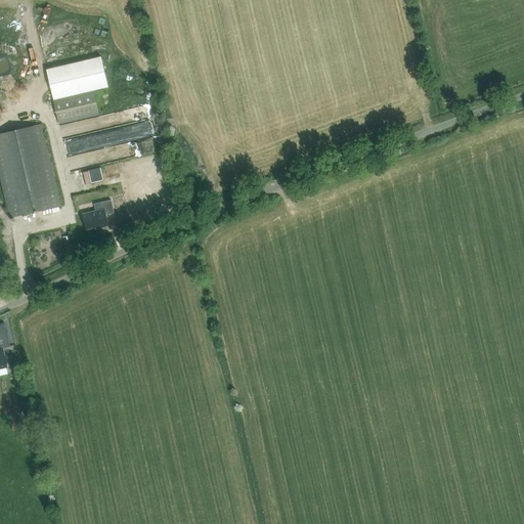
[(100,58),(46,71),(53,100),(93,91),(107,87),(100,58)]
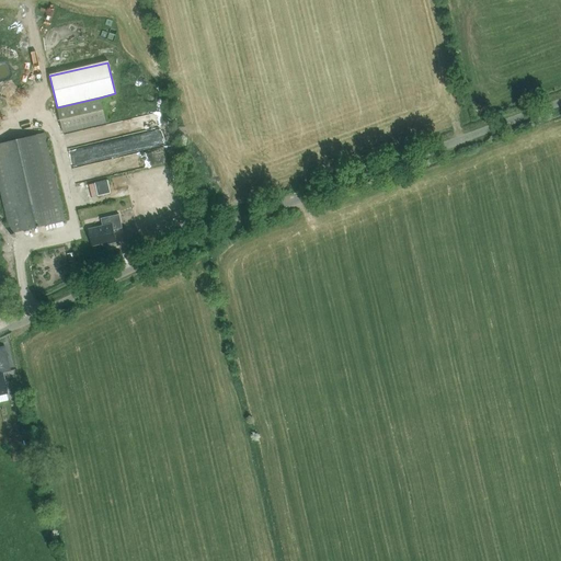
[(57,107),(64,133),(106,123),(100,98),(57,107)]
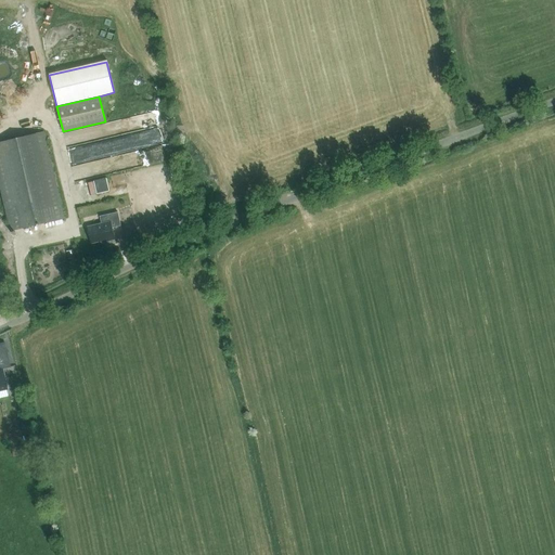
[(156,111),(105,121),(108,140),(105,141),(107,155),(163,143),(159,125),(156,111)]
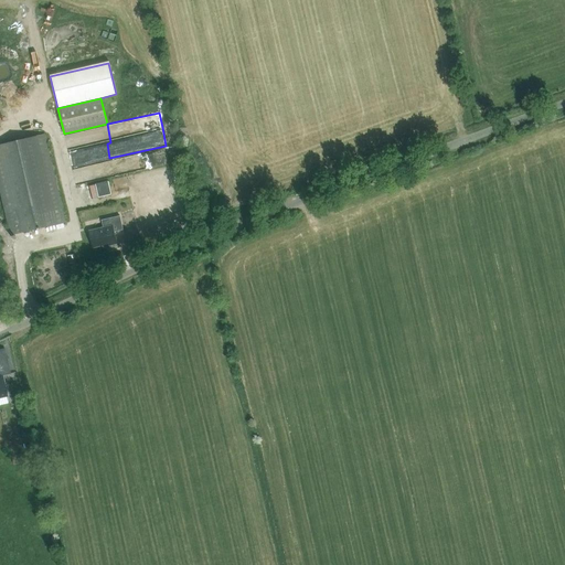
[(0,193),(9,234),(64,221),(44,132),(0,142),(0,193)]
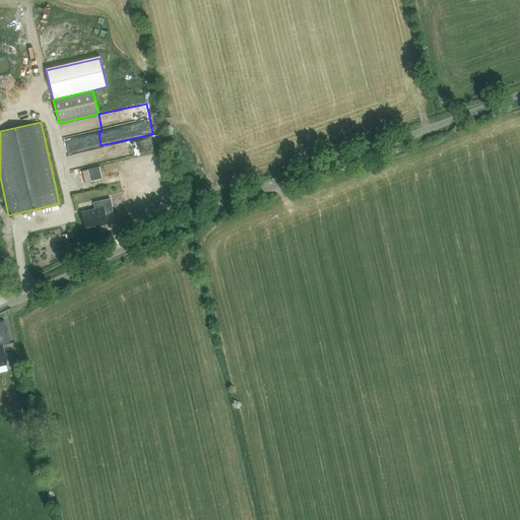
[(136,140),(140,153),(164,147),(159,134),(136,140)]
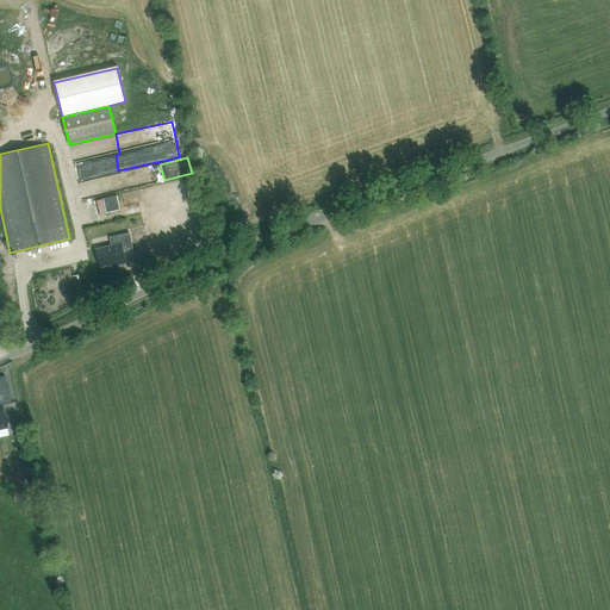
[(103,197),(106,211),(120,209),(117,193),(103,197)]
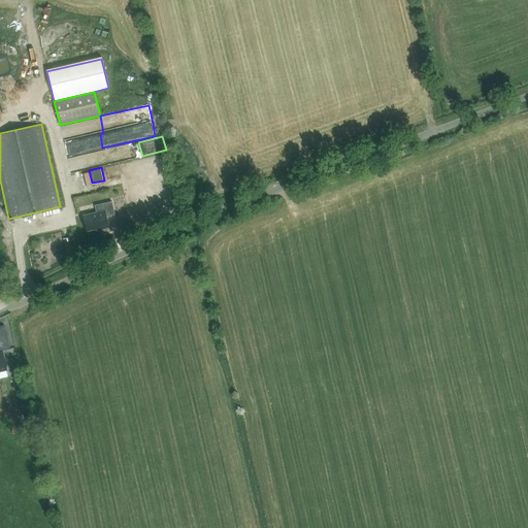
[(96,230),(108,227),(106,216),(114,213),(111,201),(94,204),(96,211),(83,215),(86,231),(95,229),(96,230)]
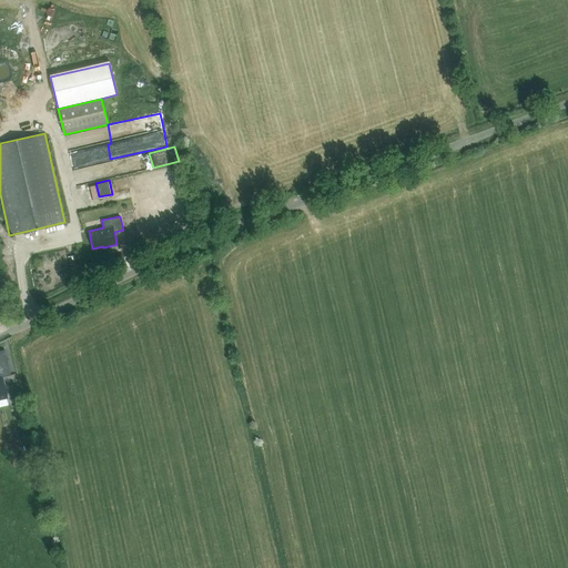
[(3,350),(0,350),(0,399),(7,398),(1,376),(9,375),(3,350)]
